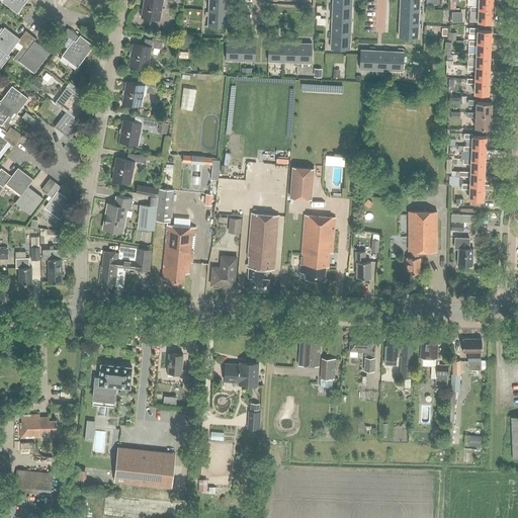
[(1,0),(0,1),(16,13),(26,0),(1,0)]
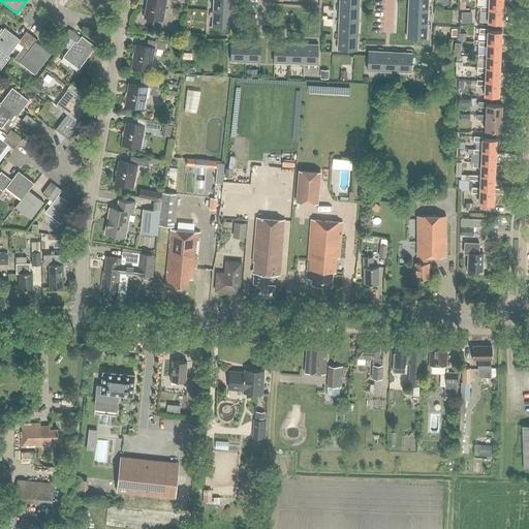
[(166,0),(168,0),(177,1),(177,0),(146,0),(144,19),(163,22),(166,0)]
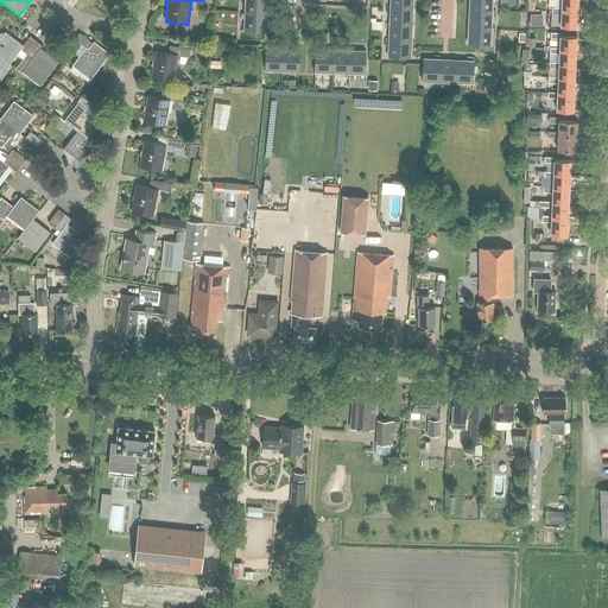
[(245,13),(245,14),(266,16),(267,0),(245,0),(245,8),(240,8),(240,13),(245,13)]
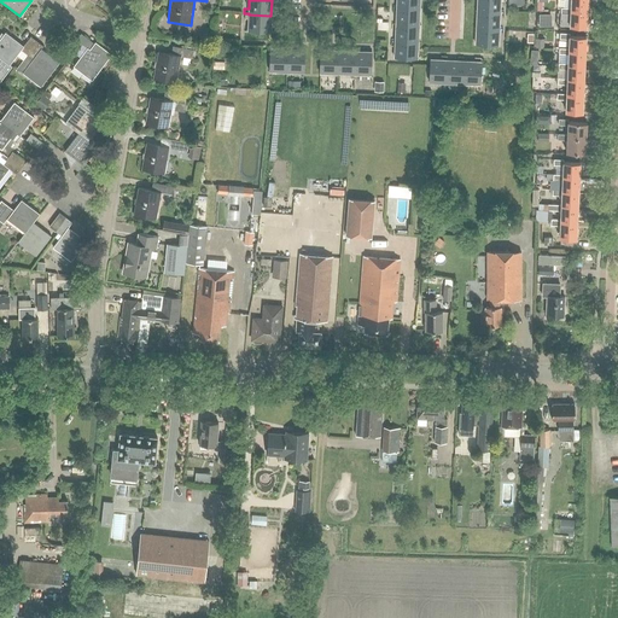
[(477,0),(477,11),(500,12),(500,0),(477,0)]
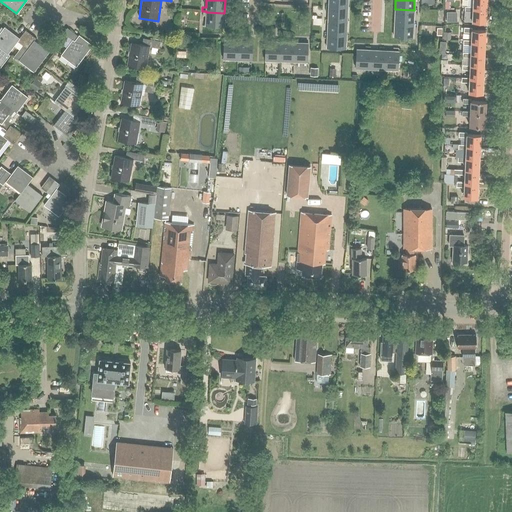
[(473,0),(473,7),(473,9),(487,10),(487,0),(473,0)]
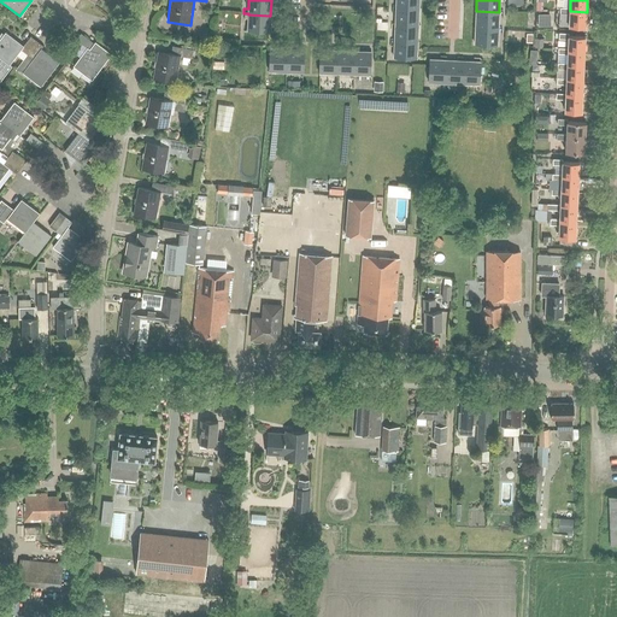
[(395,7),(395,24),(418,25),(418,9),(395,7)]
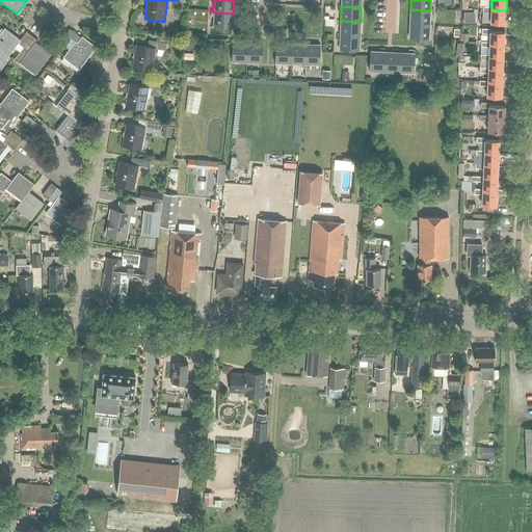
[(491,9),(491,7),(483,7),(483,12),(491,12),(490,23),(505,24),(506,10),(491,9)]
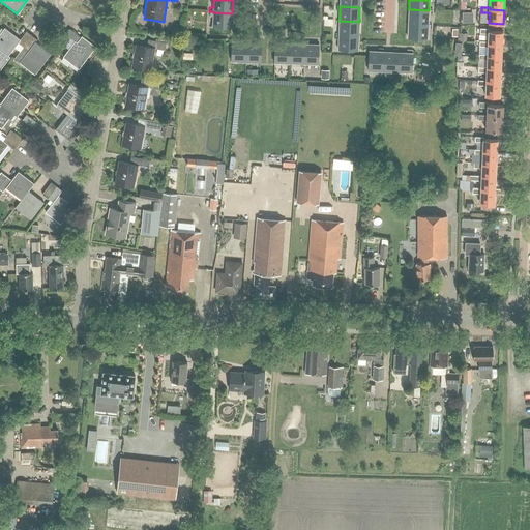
[(409,9),(408,24),(428,25),(429,10),(409,9)]
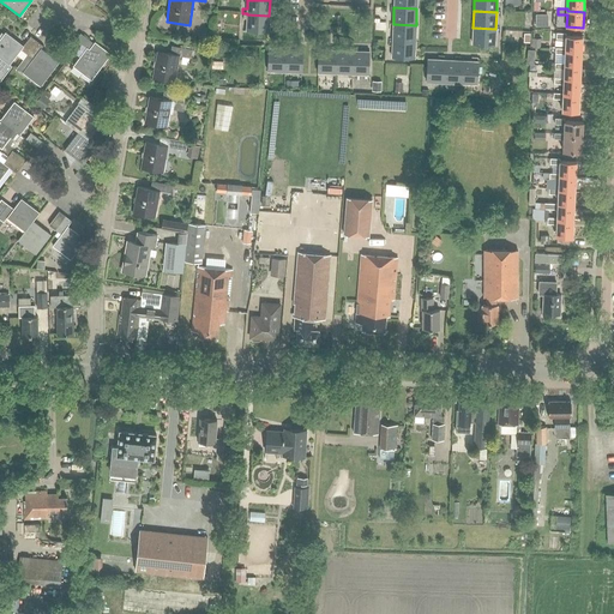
[(269,16),(247,14),(246,31),(269,34),(269,16)]
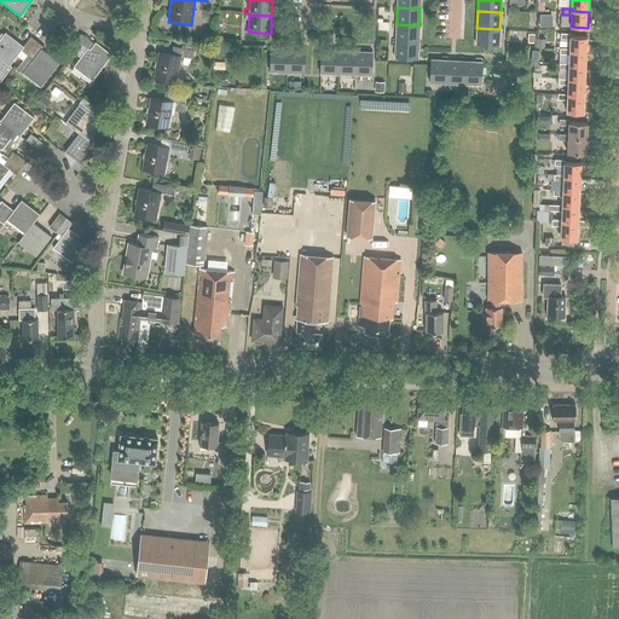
[(397,24),(395,41),(418,42),(420,25),(397,24)]
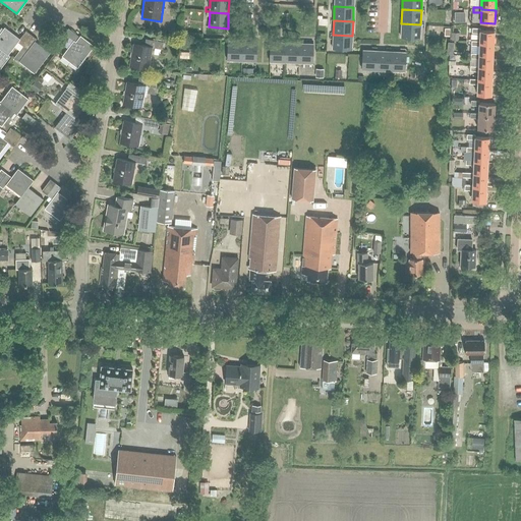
[(420,39),(420,24),(401,23),(401,38),(420,39)]
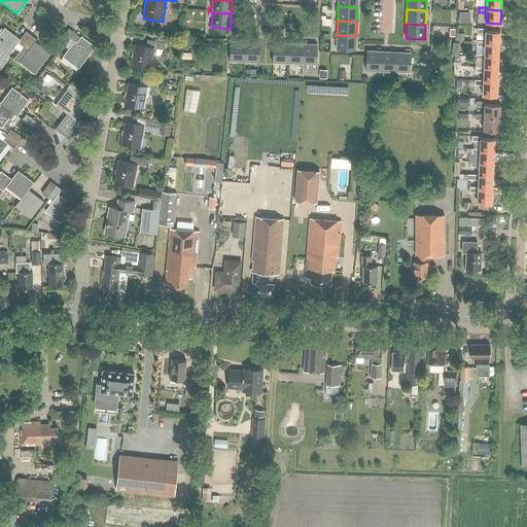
[(16,43),(20,40),(4,29),(0,33),(0,68),(1,70),(11,57),(8,55),(16,43)]
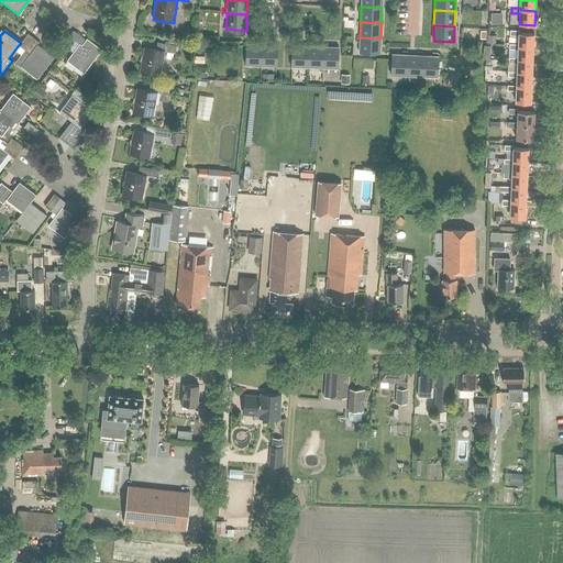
[(81,46),(86,41),(74,31),(69,36),(79,44),(81,46)]
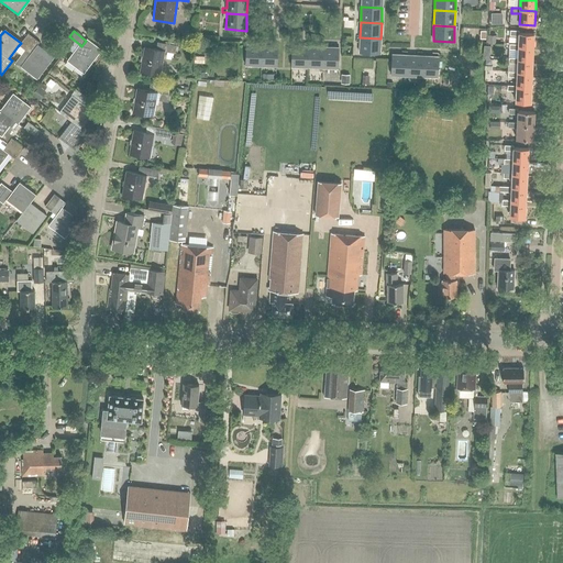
[(518,47),(533,47),(534,34),(519,33),(519,31),(510,31),(510,35),(519,36),(518,44),(518,47)]
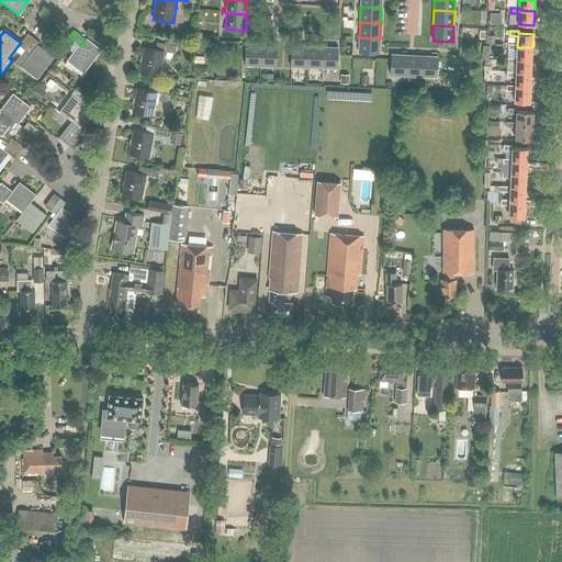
[(21,43),(18,46),(23,51),(33,37),(27,34),(21,43)]
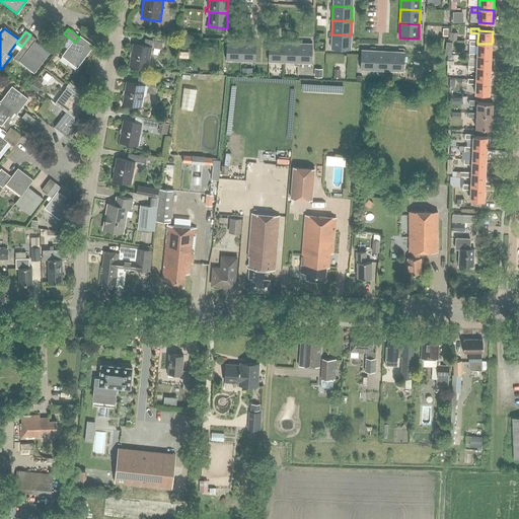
[(19,50),(14,58),(33,73),(50,53),(34,42),(35,40),(30,34),(21,47),(19,50)]
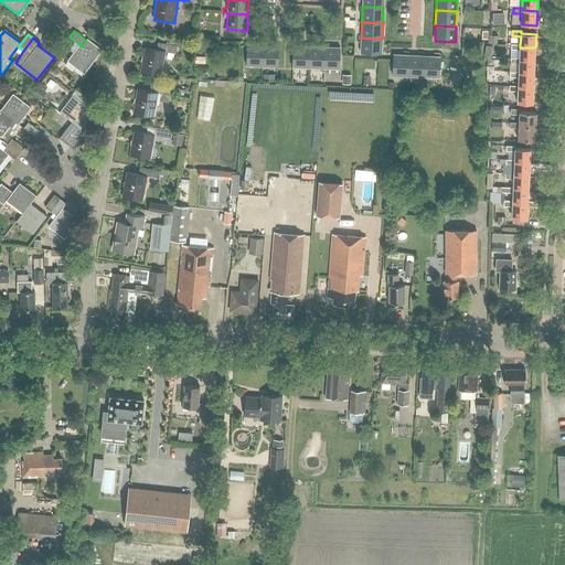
[(382,54),(382,39),(361,38),(361,53),(382,54)]
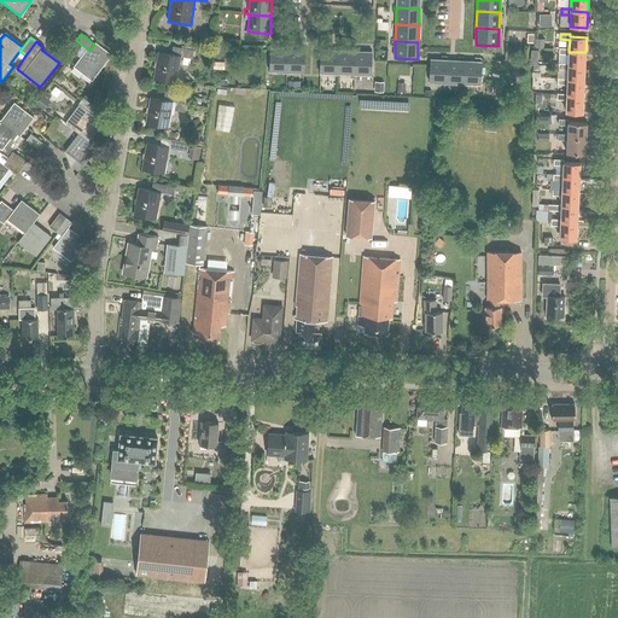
[(106,63),(112,54),(97,42),(94,45),(89,51),(87,48),(73,68),(92,82),(106,63)]
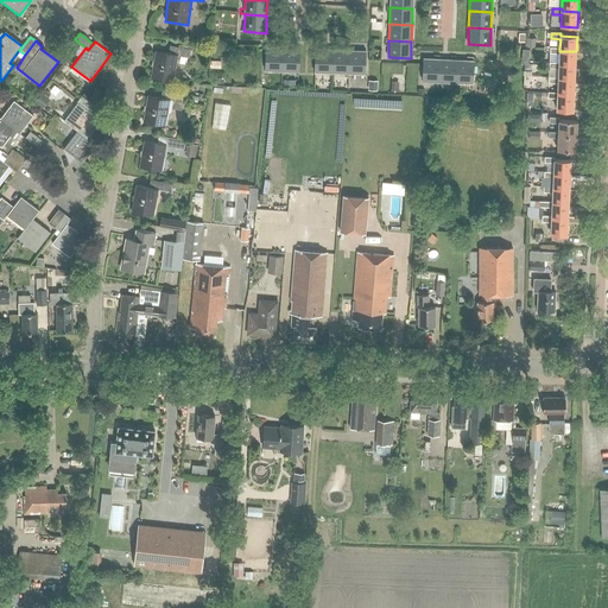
[(177,56),(189,58),(190,50),(170,46),(169,54),(154,51),(150,77),(172,82),(177,56)]
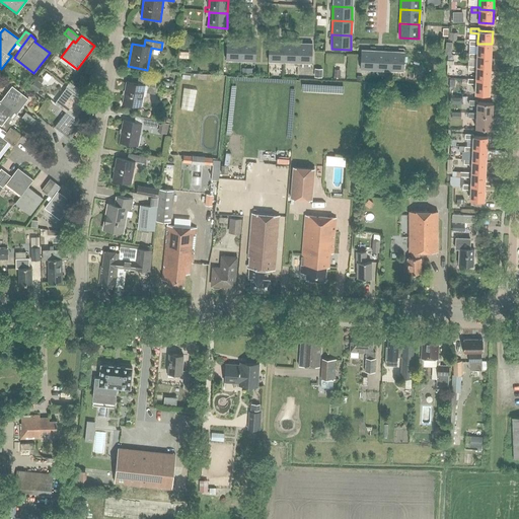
[(477,47),(477,54),(476,56),(491,57),(492,44),(477,44),(477,41),(469,41),(469,46),(477,47)]
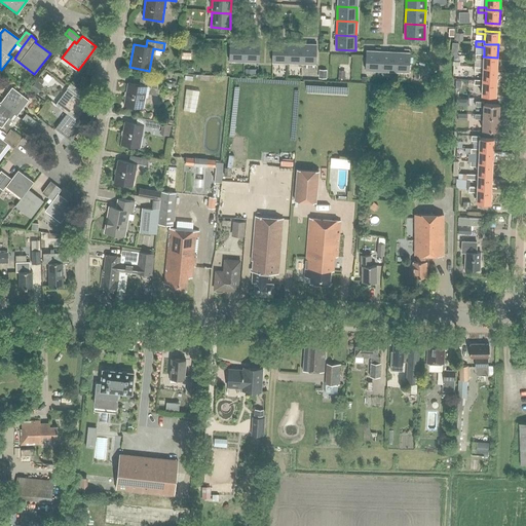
[(243,62),(245,43),(229,42),(229,62),(243,62)]
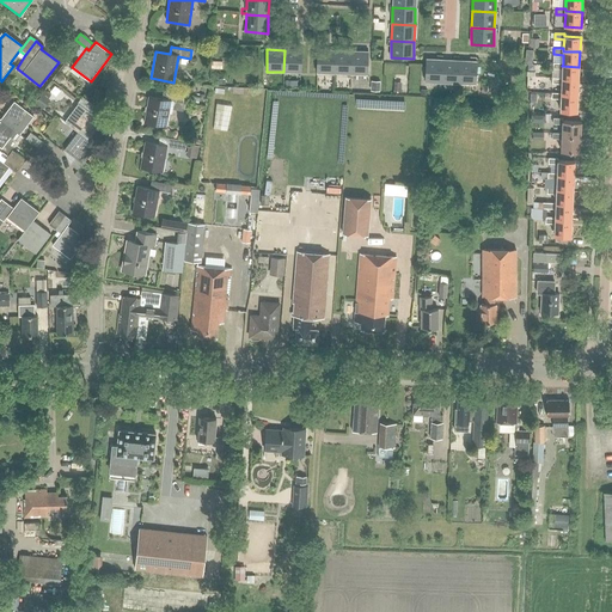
[(285,50),(283,72),(301,73),(301,50),(285,50)]
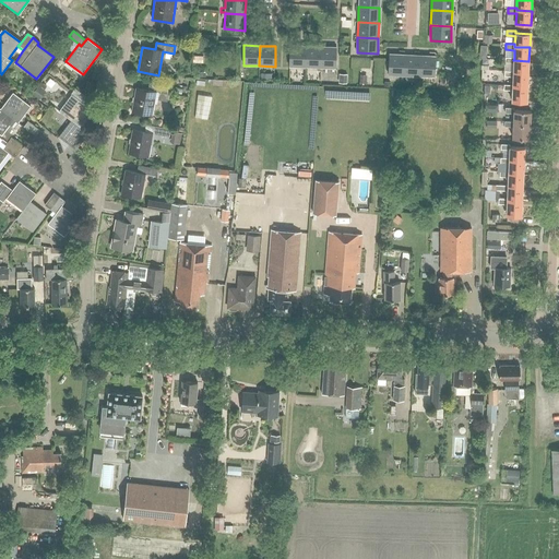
[(305,59),(305,47),(289,47),(289,52),(288,67),(294,67),(302,67),(305,67),(305,59)]
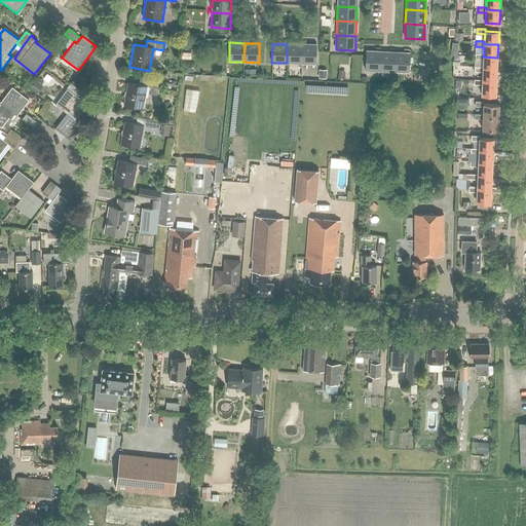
[(302,44),(294,44),(287,44),(287,55),(287,63),(294,64),(301,64),(302,44)]
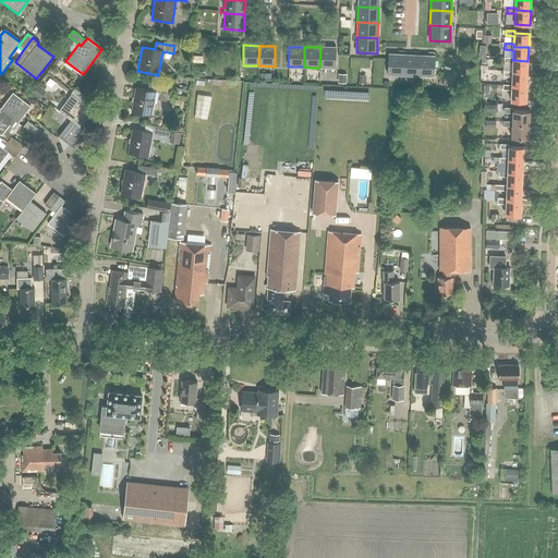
[(319,68),(335,68),(336,48),(320,47),(319,68)]
